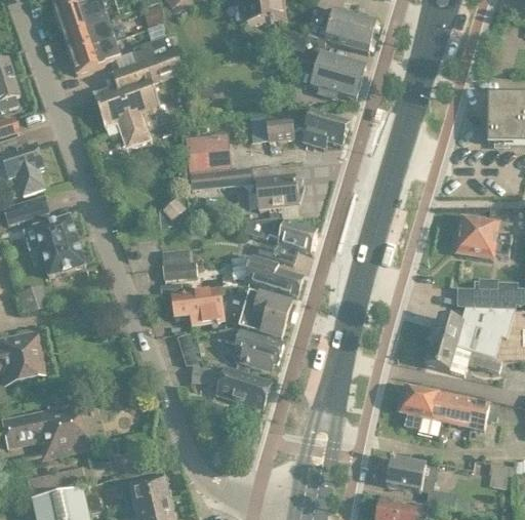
[(51,0),(55,12),(93,0),(51,0)]
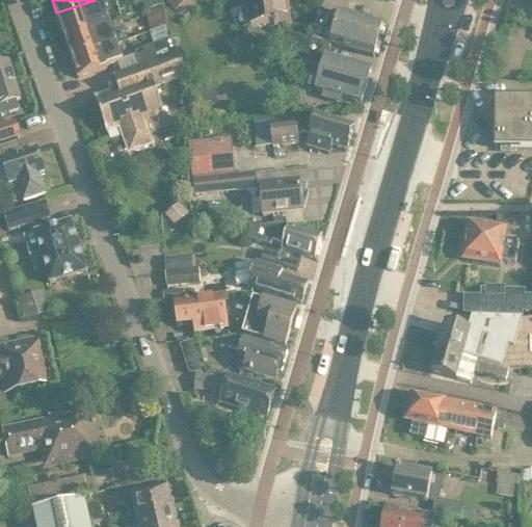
[(106,17),(102,0),(95,0),(56,12),(62,32),(106,17)]
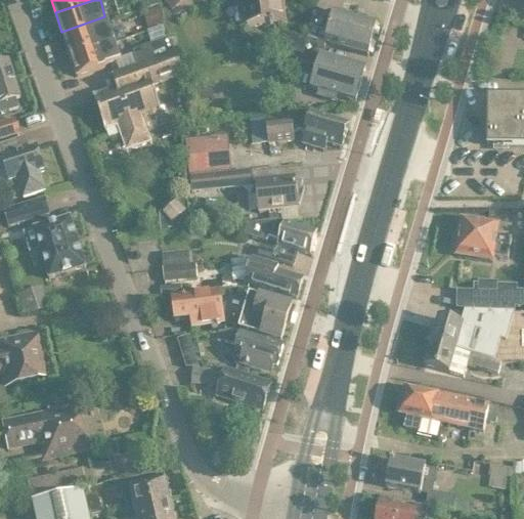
[(244,0),(246,24),(285,19),(282,0),(244,0)]
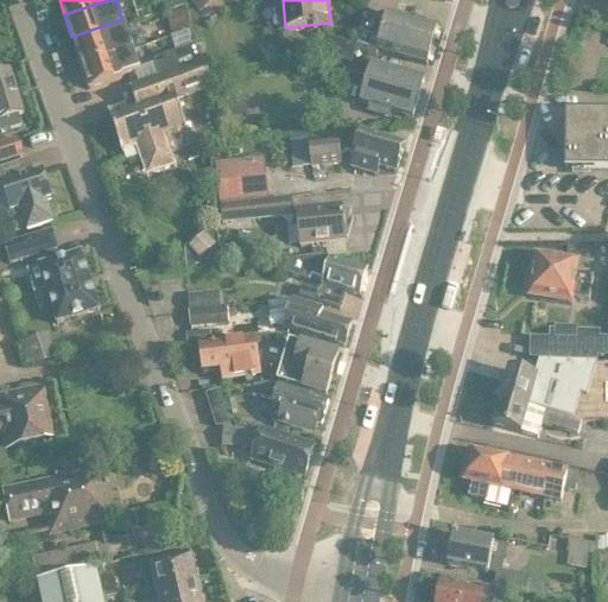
[(181,5),(163,11),(169,30),(187,24),(181,5)]
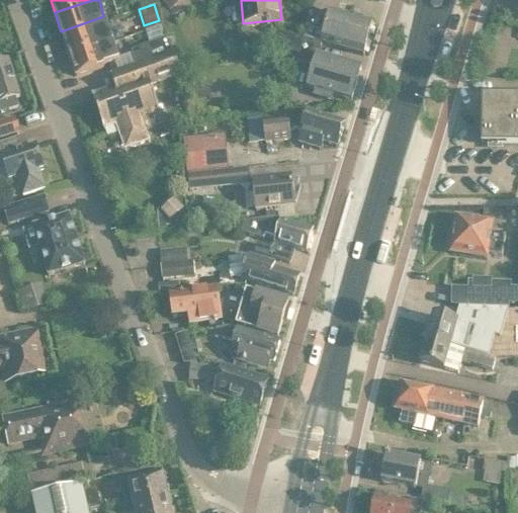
[(303,33),(320,38),(340,45),(349,13),(329,7),(326,17),(309,12),(303,33)]
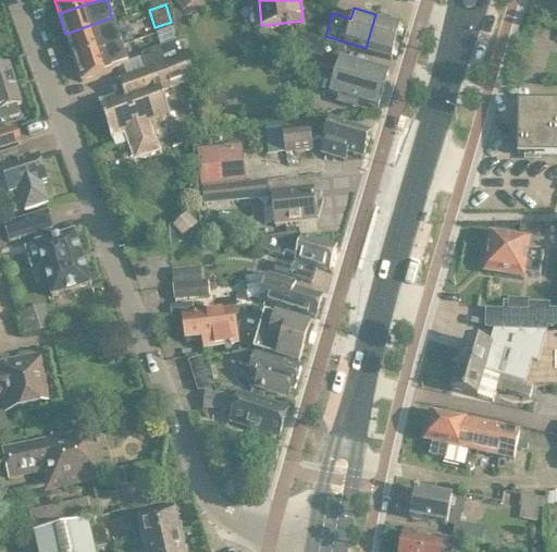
[(399,21),(375,14),(366,48),(390,54),(399,21)]
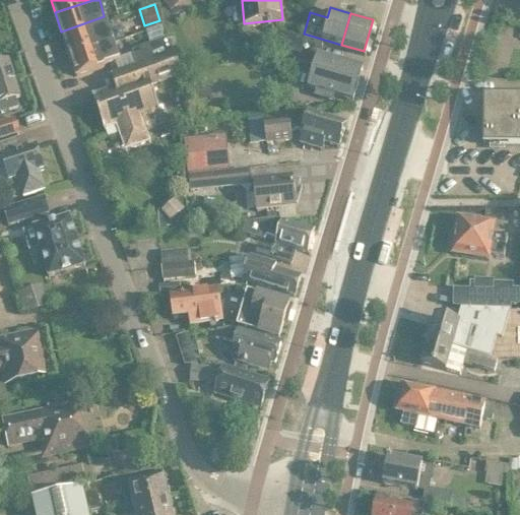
[(112,39),(106,20),(63,36),(69,53),(112,39)]
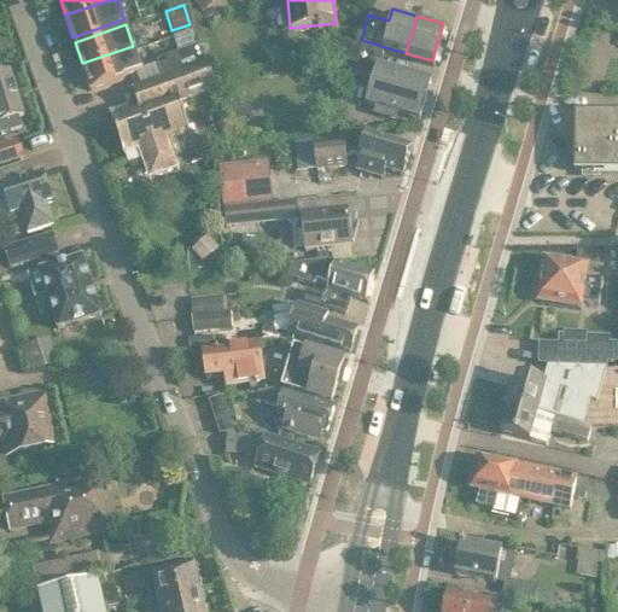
[(191,28),(175,33),(181,48),(193,45),(191,28)]
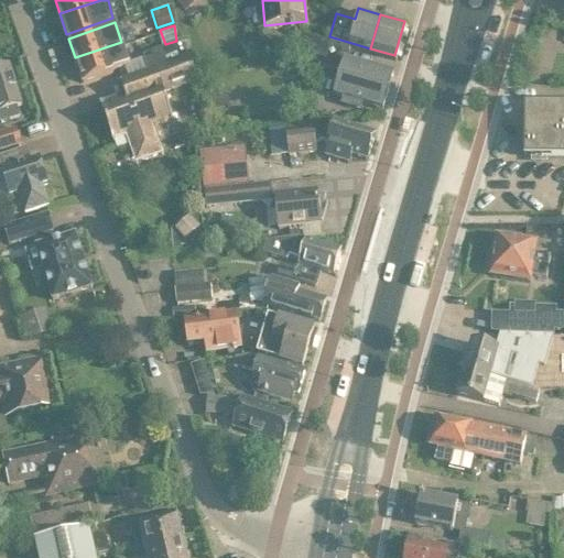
[(361,99),(381,106),(392,70),(344,56),(348,42),(329,36),(329,39),(300,30),(295,46),(324,55),(323,62),(340,67),(333,91),(342,94),(340,99),(360,105),(361,99)]
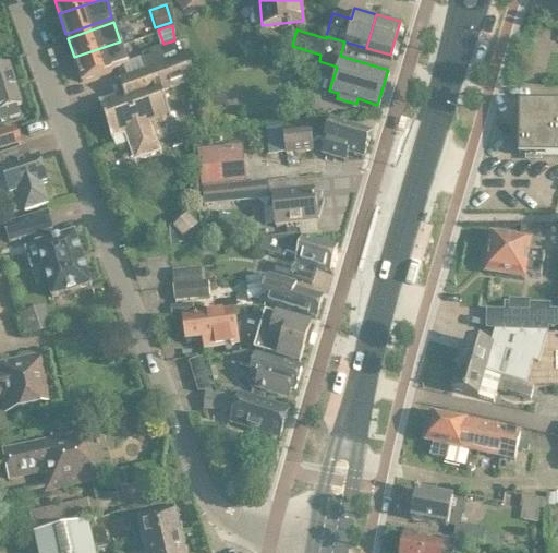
[(174,40),(164,44),(142,51),(146,65),(177,55),(174,40)]
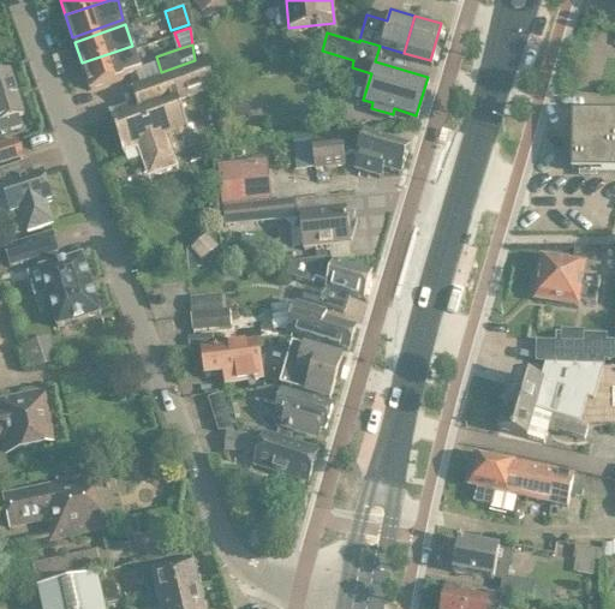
[(139,66),(132,46),(82,63),(89,85),(121,75),(121,72),(139,66)]
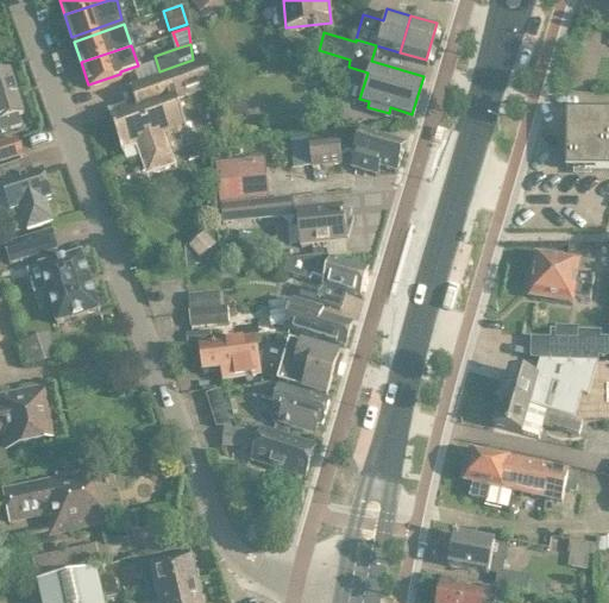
[(202,56),(193,60),(159,71),(129,82),(133,99),(108,107),(108,106),(106,106),(121,150),(123,150),(125,156),(139,151),(142,161),(148,167),(156,168),(164,165),(170,158),(170,150),(164,132),(183,126),(184,127),(186,127),(175,95),(212,82),(202,56)]
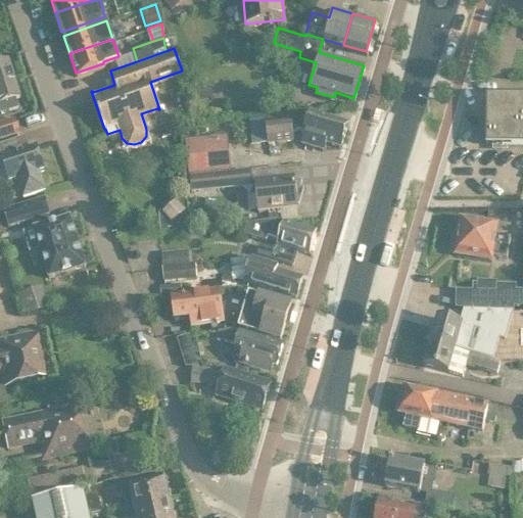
[(13,95),(18,93),(7,57),(0,59),(0,108),(0,109),(16,104),(13,95)]
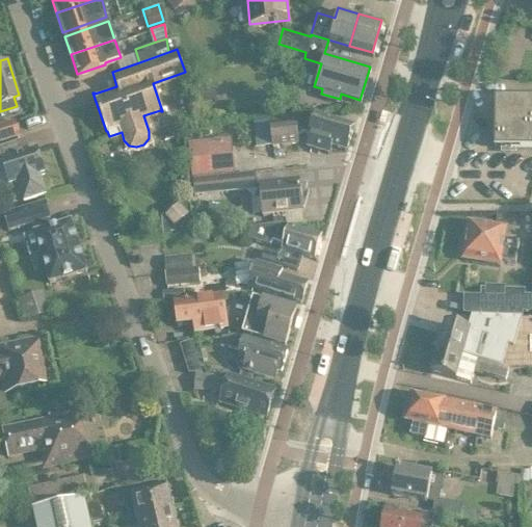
[(210,81),(191,83),(193,97),(211,95),(210,81)]
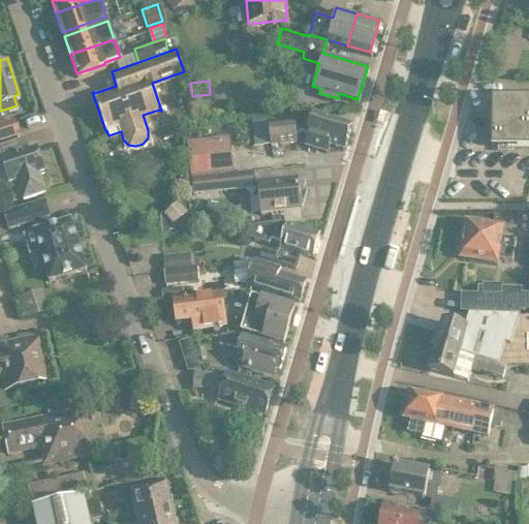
[(493,136),(528,136),(528,88),(494,88),(493,136)]
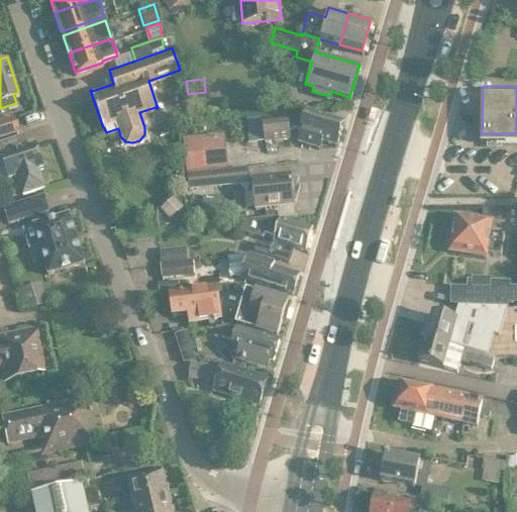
[(297,112),(287,115),(288,125),(293,123),(300,125),(298,131),(300,132),(298,139),(319,145),(321,138),(336,142),(342,119),(305,108),(304,114),(297,112)]
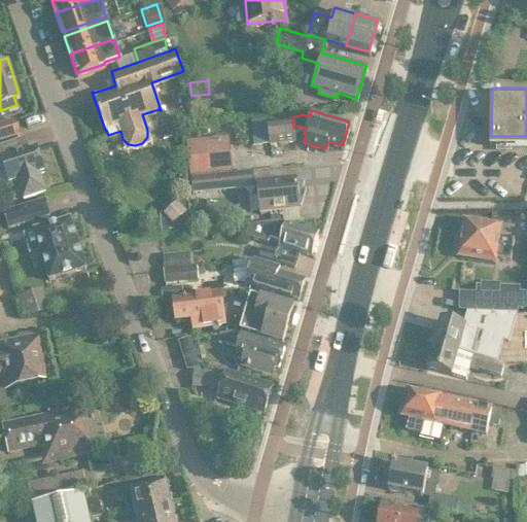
[(0,136),(20,130),(14,116),(0,120),(0,136)]
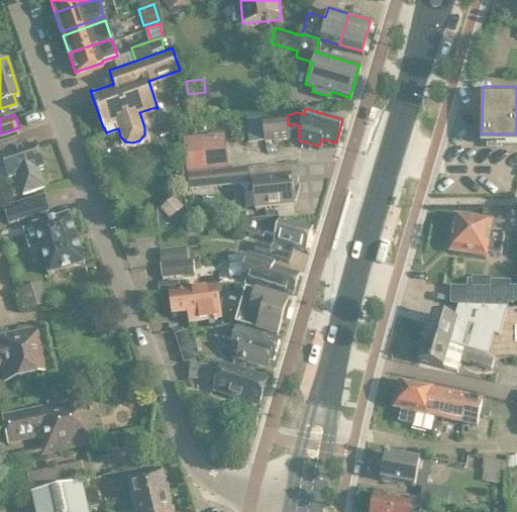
[(287,115),(260,118),(262,138),(289,135),(288,125),(287,115)]
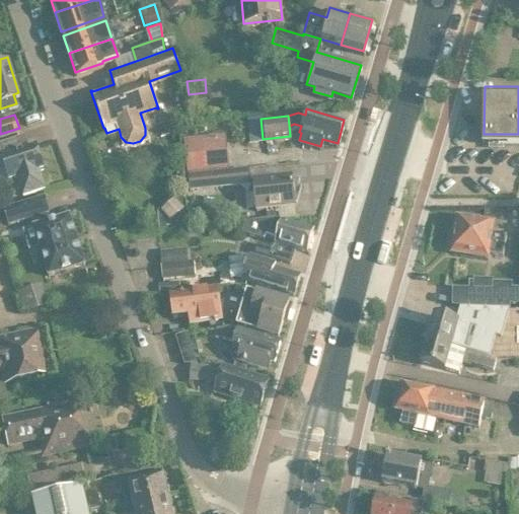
[(16,134),(0,139),(0,153),(20,147),(16,134)]
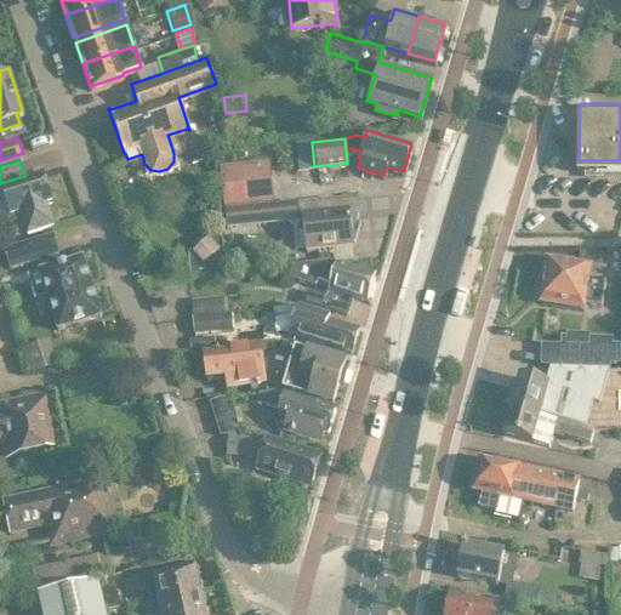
[(223,203),(266,198),(261,160),(220,164),(223,203)]
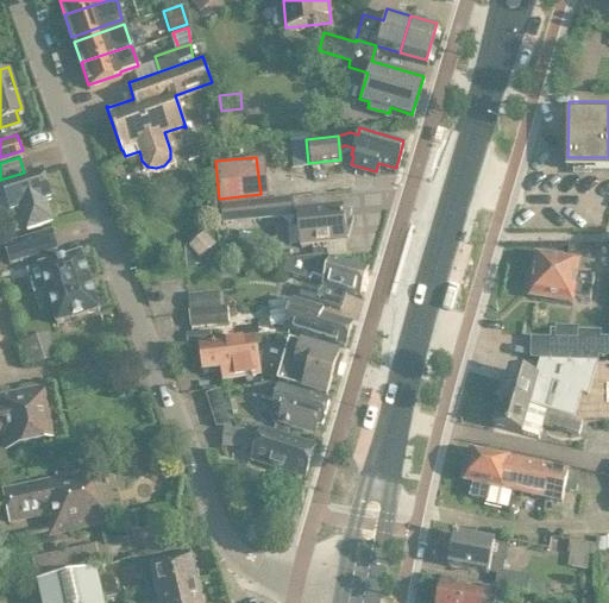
[(24,173),(0,180),(0,209),(10,207),(19,203),(25,225),(50,217),(43,196),(50,194),(41,167),(32,170),(24,173)]
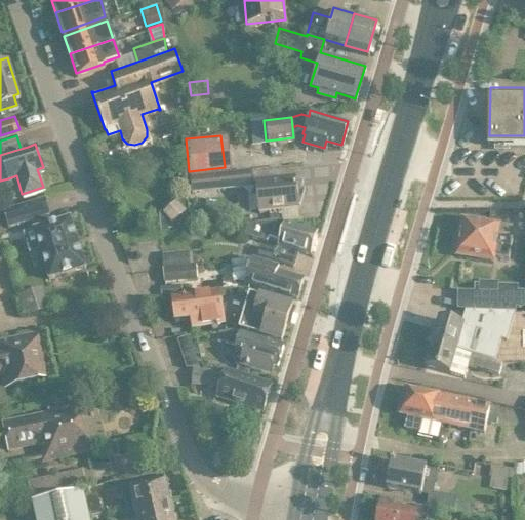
[(218,170),(189,173),(191,189),(219,186),(251,183),(249,167),(218,170)]
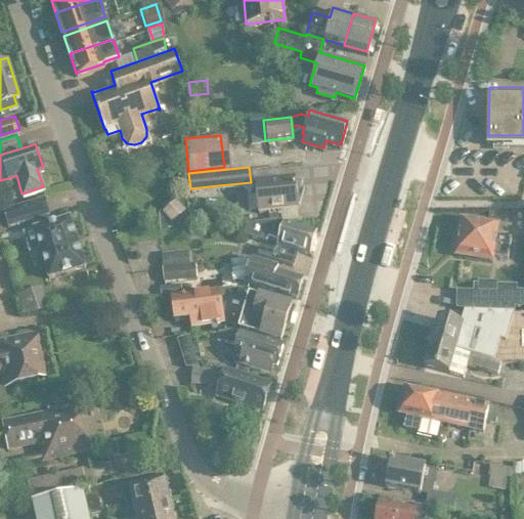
[(298,202),(303,185),(295,183),(294,174),(254,178),(258,209),(297,205),(297,202),(298,202)]
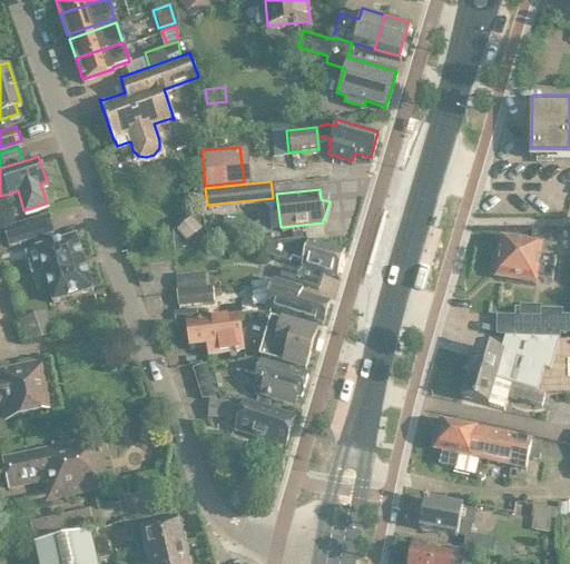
[(189,211),(172,228),(174,247),(203,244),(199,210),(189,211)]
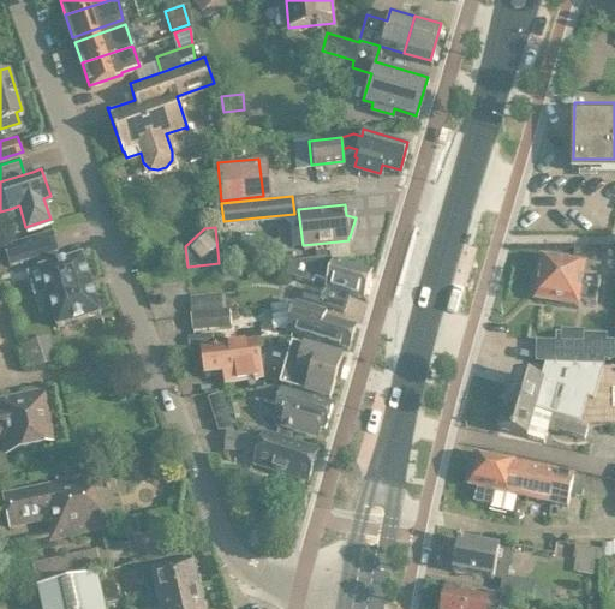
[(54,249),(57,248),(51,230),(48,230),(48,231),(4,244),(9,262),(36,254),(40,263),(37,264),(37,267),(39,267),(55,321),(54,321),(55,323),(58,322),(57,322),(96,310),(99,310),(99,308),(97,308),(91,286),(91,285),(90,285),(88,276),(89,276),(88,274),(81,254),(82,252),(81,251),(78,251),(79,252),(55,260),(53,249),(54,248),(54,249)]
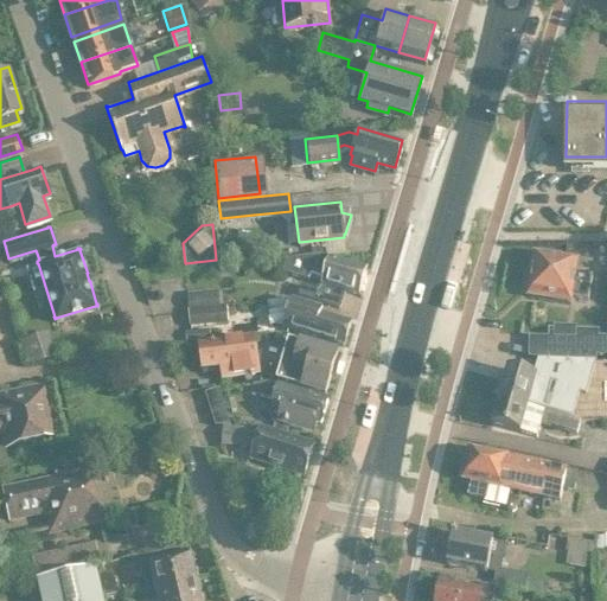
[(575,256),(534,250),(528,291),(569,296),(569,293),(587,295),(590,272),(573,269),(575,256)]
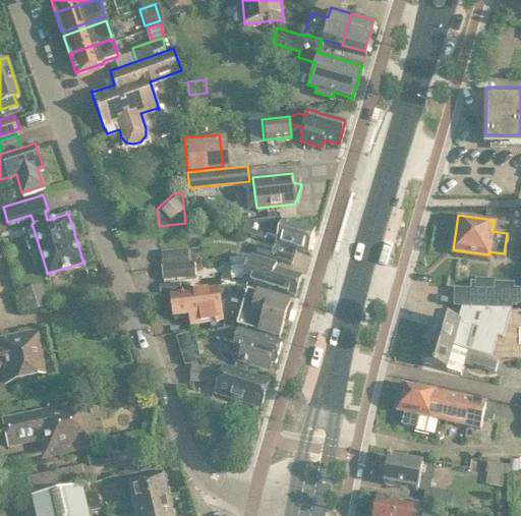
[(245,220),(242,230),(264,236),(266,232),(277,235),(276,240),(276,243),(271,245),(258,242),(255,251),(292,263),(297,246),(307,249),(313,228),(282,219),(283,219),(274,216),(245,220)]
